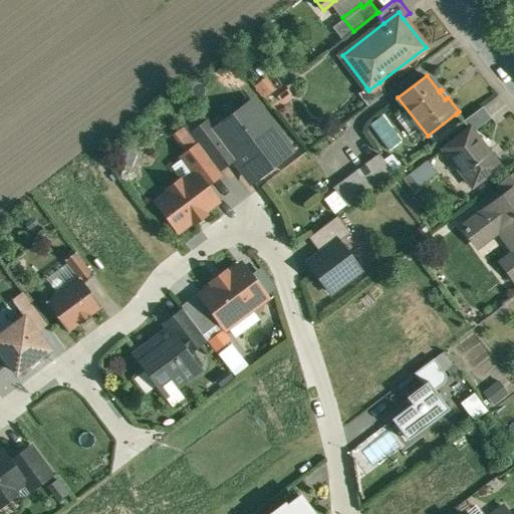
[(379,82),(368,90),(366,87),(358,93),(368,106),(388,92),(379,82)]
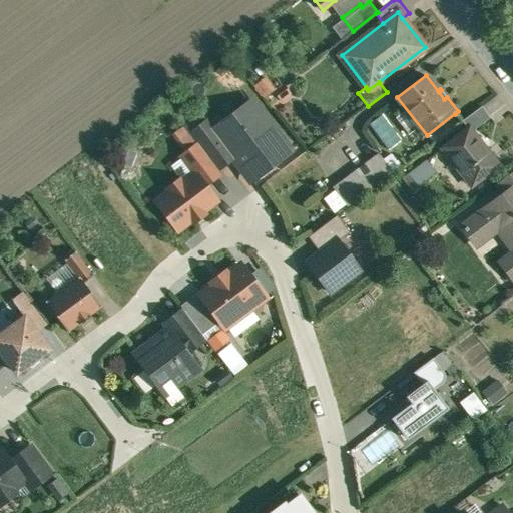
[(290,150),(253,102),(234,117),(241,126),(223,140),(222,141),(234,157),(250,179),(290,150)]
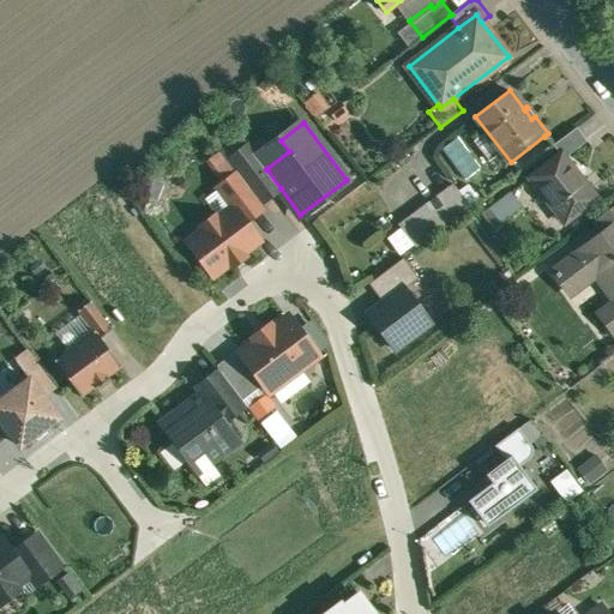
[(577,128),(554,145),(561,155),(563,154),(564,155),(561,156),(564,158),(588,142),(577,128)]
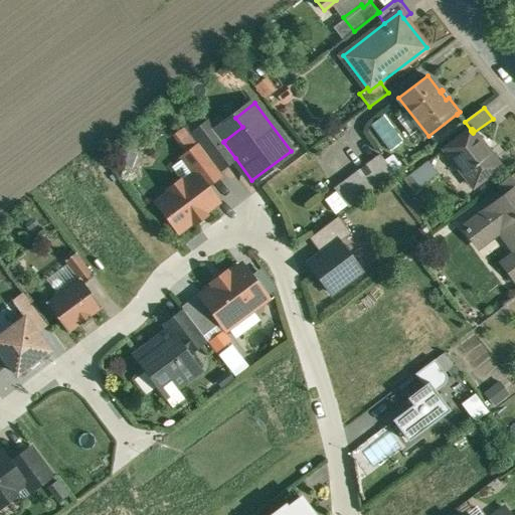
[(224,141),(203,113),(186,126),(187,128),(200,145),(219,170),(235,158),(223,142),(224,141)]
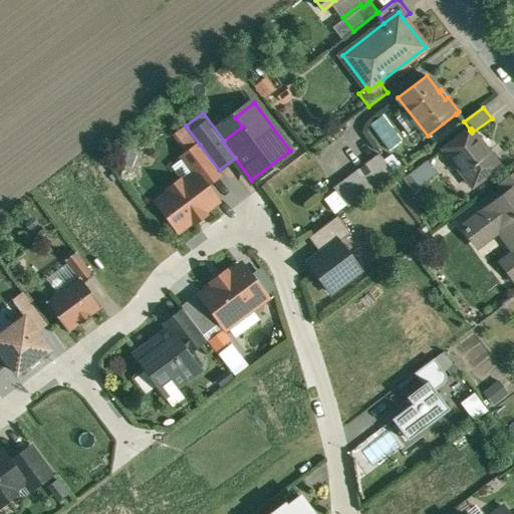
[(388,151),(403,141),(387,114),(371,124),(388,151)]
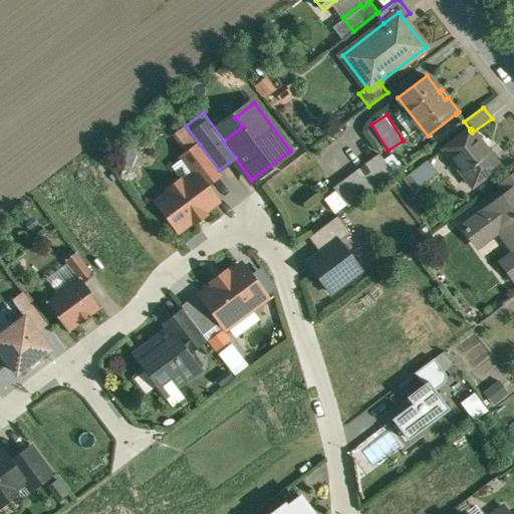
[(187,127),(177,136),(189,153),(200,145),(187,127)]
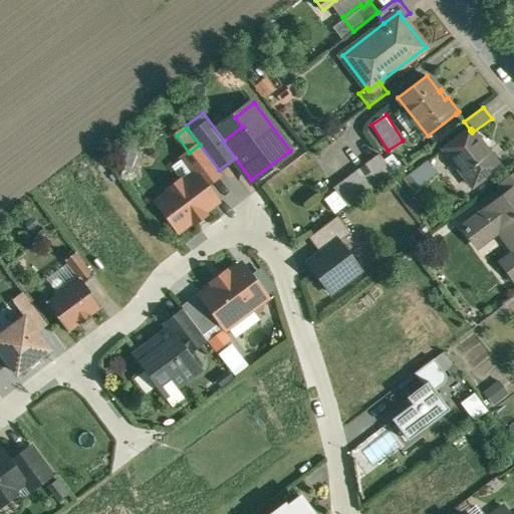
[(472,133),(470,131),(472,130),(471,129),(470,130),(445,149),(473,186),(500,166),(487,150),(485,151),(472,133)]
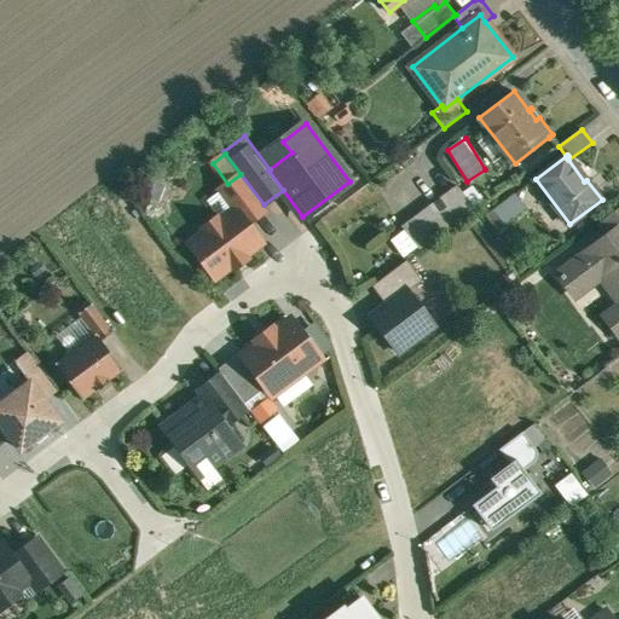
[(264,204),(241,174),(227,184),(226,186),(237,202),(237,208),(248,224),(267,209),(264,204)]
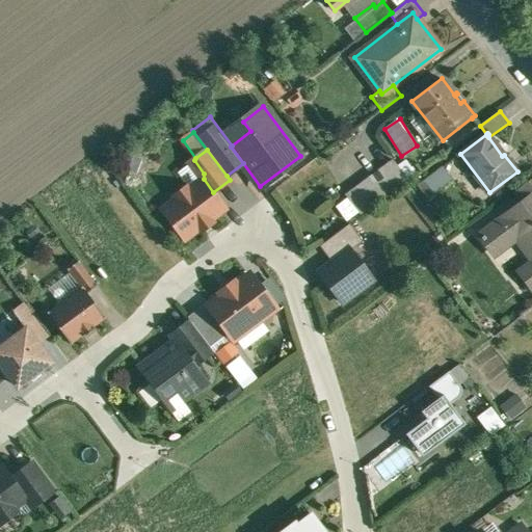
[(393,158),(346,194),(362,214),(408,179),(393,158)]
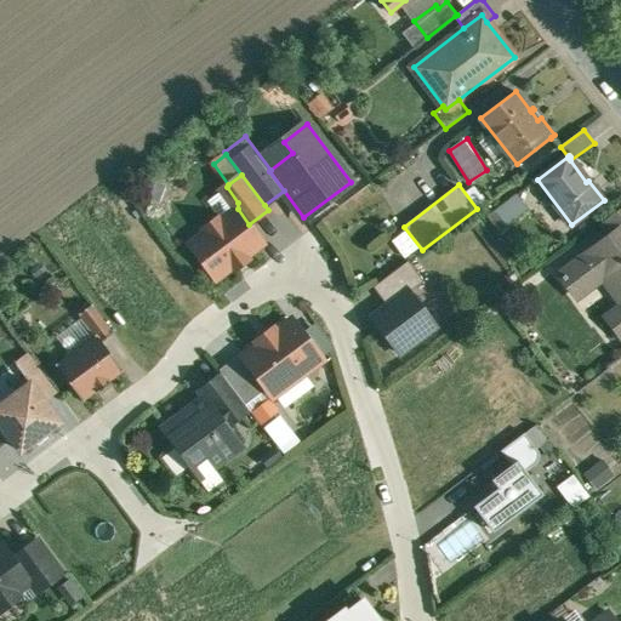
[(518,195),(496,211),(507,224),(528,209),(518,195)]
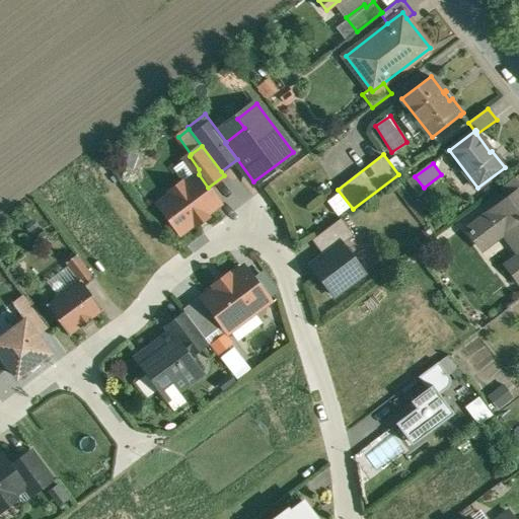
[(518,173),(503,187),(510,197),(466,229),(483,250),(504,235),(518,255),(506,265),(518,282),(518,173)]
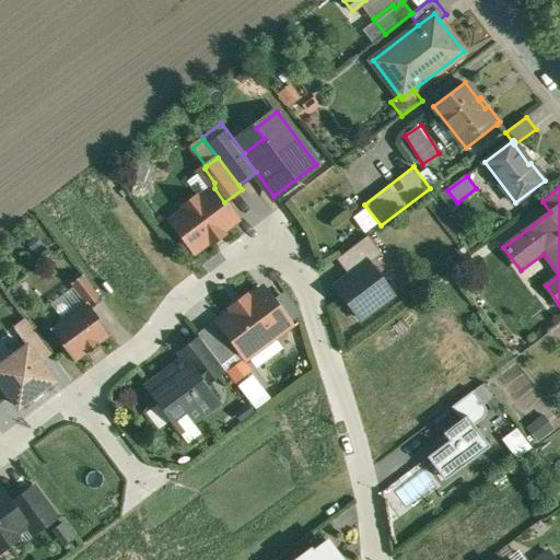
[(198,197),(184,207),(186,210),(172,220),(195,251),(209,241),(211,243),(225,233),(223,230),(237,219),(224,202),(214,188),(200,199),(198,197)]
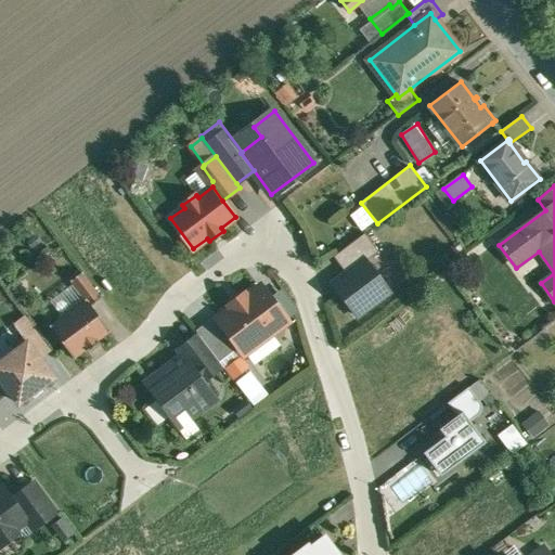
[(365,233),(334,256),(347,273),(366,259),(366,260),(379,252),(365,233)]
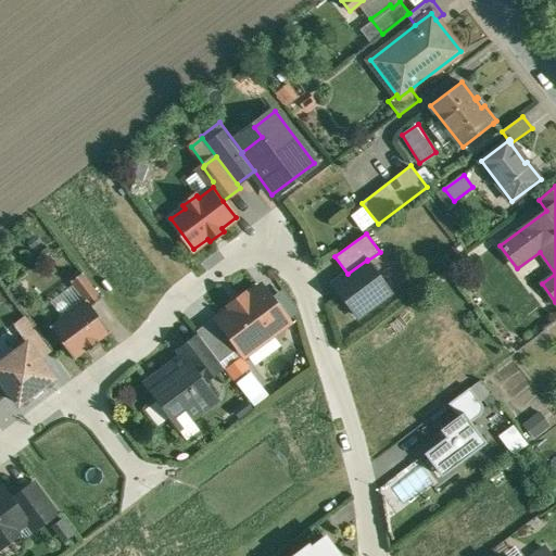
[(348,274),(333,285),(357,316),(390,291),(367,261),(367,260),(348,274)]
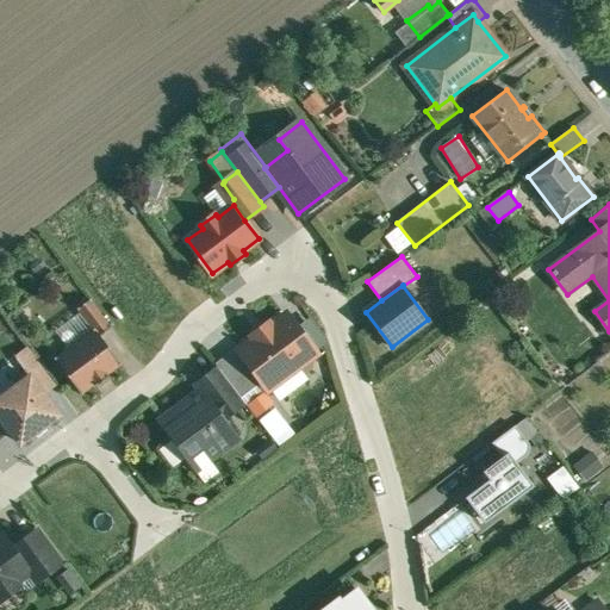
[(91,299),(78,309),(93,329),(95,328),(100,336),(112,327),(91,299)]
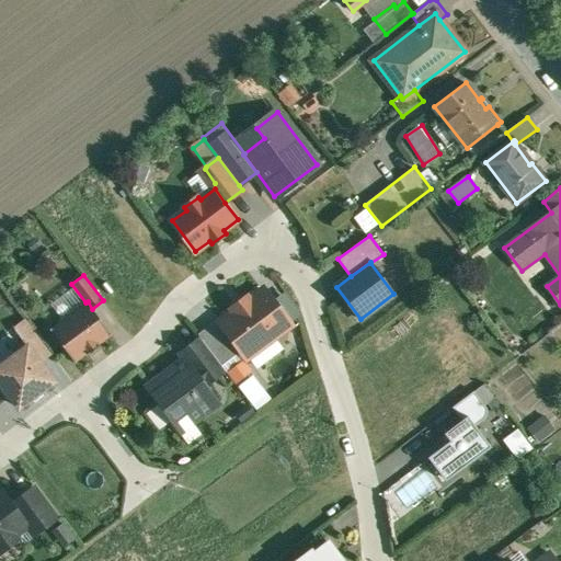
[(284,317),(264,290),(250,300),(248,297),(232,308),(236,311),(221,321),(221,322),(242,351),(248,357),(276,335),(270,327),(284,317)]
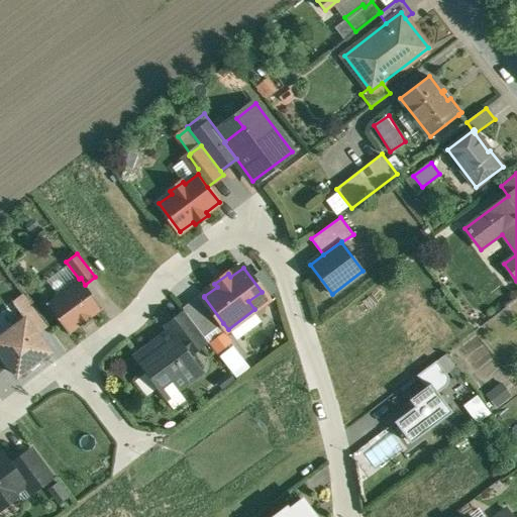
[(79,279),(46,303),(70,334),(81,325),(82,326),(93,319),(92,317),(103,309),(85,285),(81,278),(79,279)]
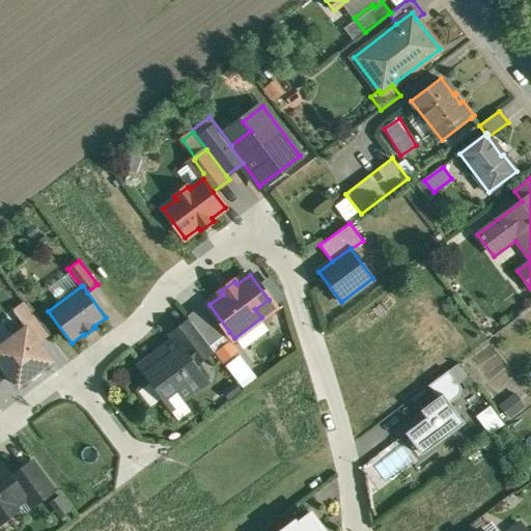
[(207,301),(188,316),(191,320),(211,345),(229,332),(210,305),(210,304),(207,301)]
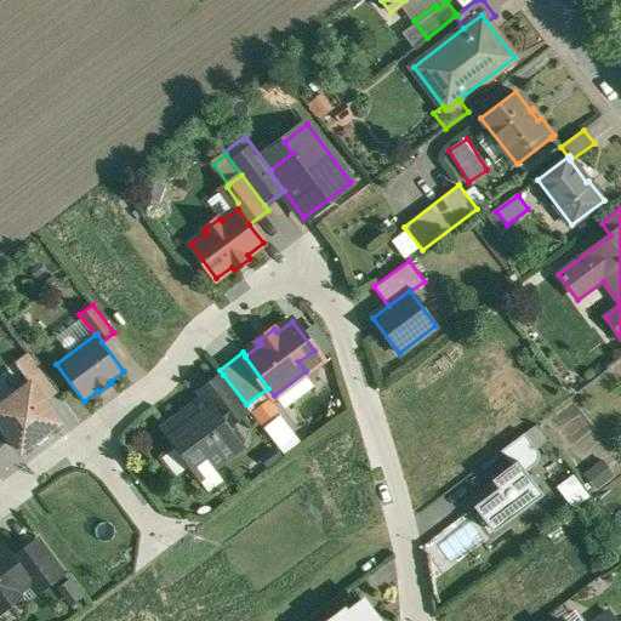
[(30,355),(17,365),(27,377),(40,368),(30,355)]
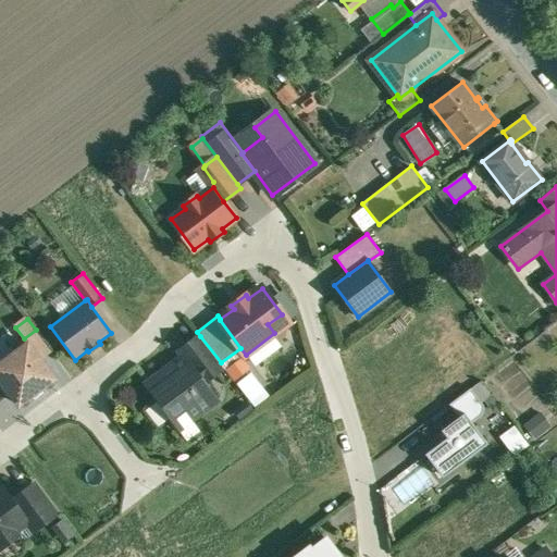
[(52,351),(36,330),(24,338),(27,344),(28,343),(40,360),(52,351)]
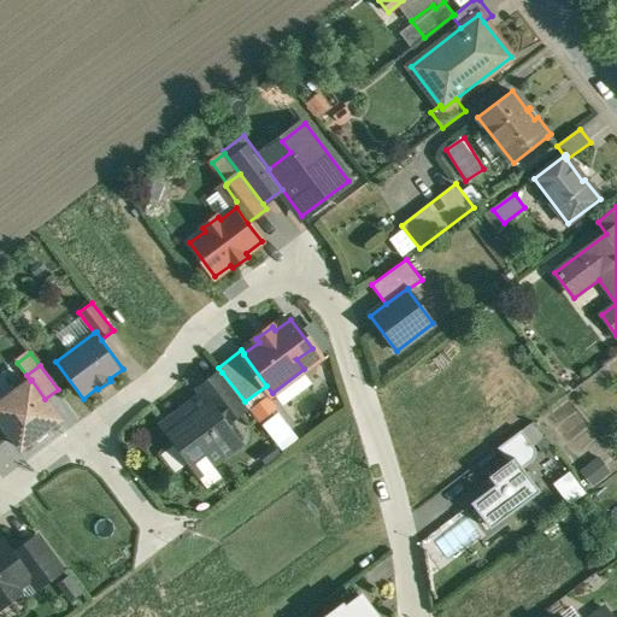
[(222,372),(198,392),(203,397),(204,395),(223,423),(247,406),(245,401),(222,372)]
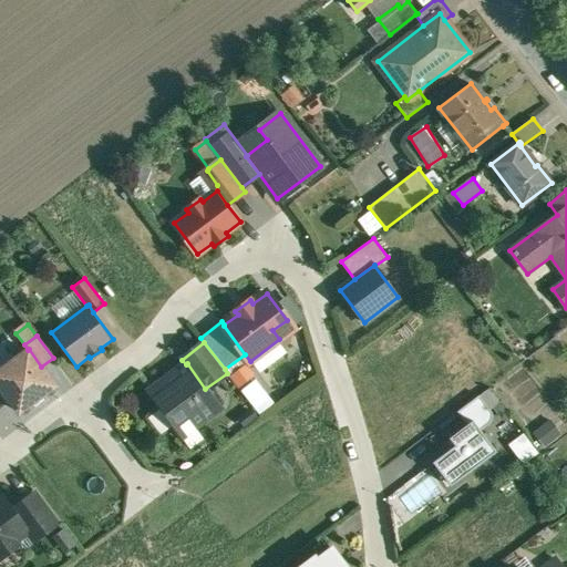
[(28,350),(0,370),(0,385),(19,412),(54,385),(41,367),(29,349),(28,350)]
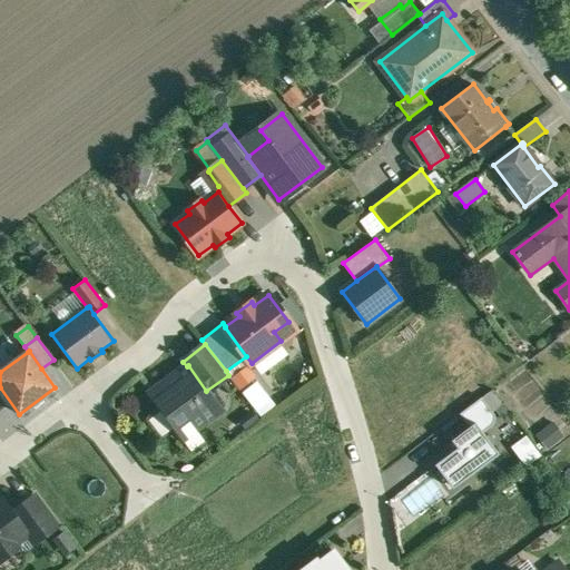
[(187,366),(151,393),(185,436),(220,410),(206,391),(188,365),(187,366)]
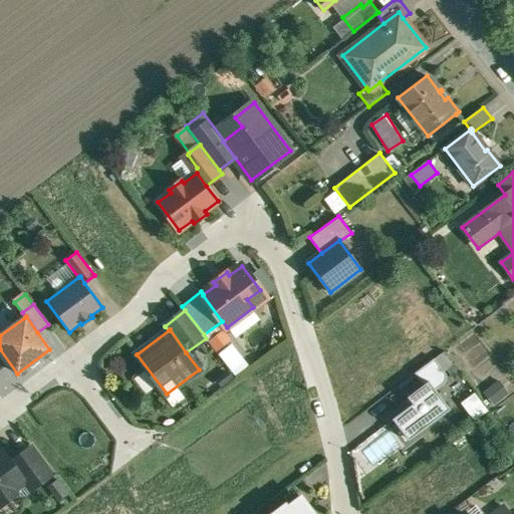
[(446,372),(435,358),(415,373),(424,384),(429,380),(436,391),(445,383),(446,382),(447,380),(447,377),(447,374),(446,372)]
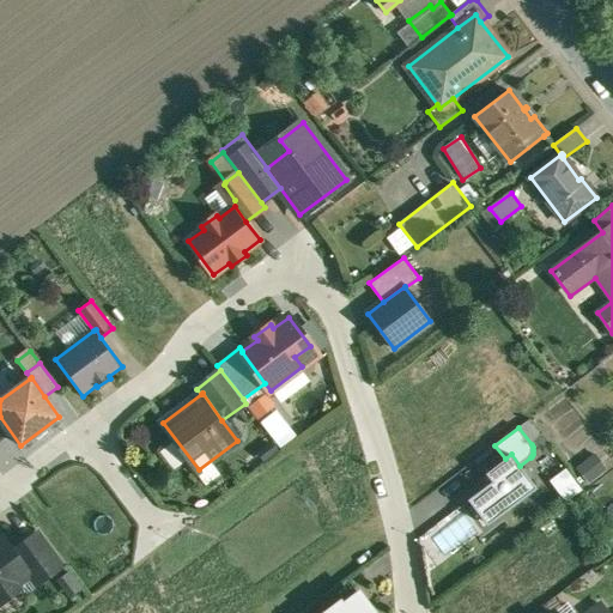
[(505,459),(486,473),(492,481),(468,499),(487,526),(538,489),(520,466),(511,454),(505,459)]
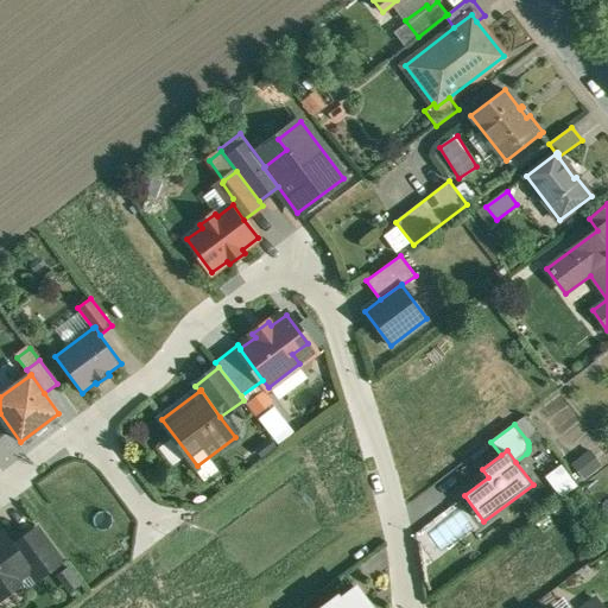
[(575,464),(584,477),(602,464),(593,451),(575,464)]
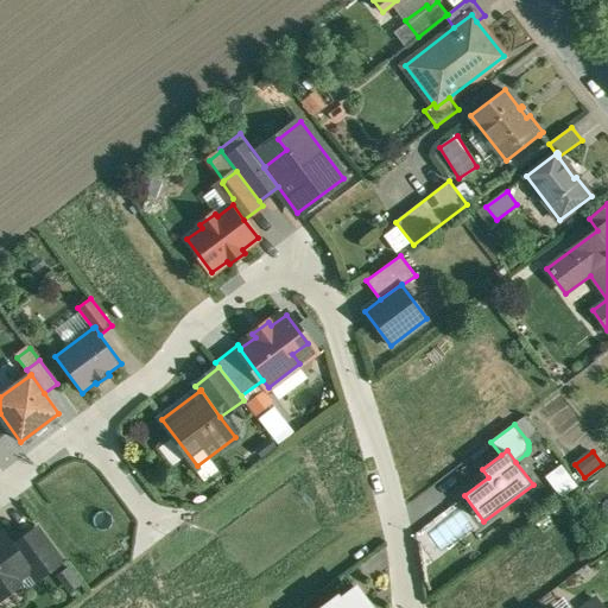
[(563,464),(546,477),(564,498),(580,485),(563,464)]
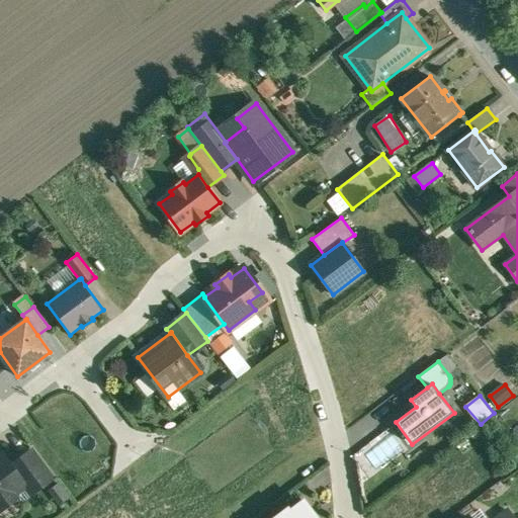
[(391,429),(351,454),(366,478),(406,451),(391,429)]
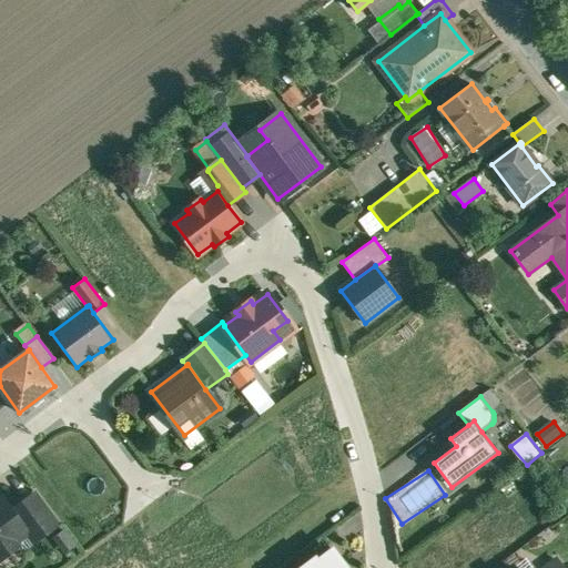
[(37,495),(12,511),(28,533),(27,533),(33,541),(58,523),(37,495)]
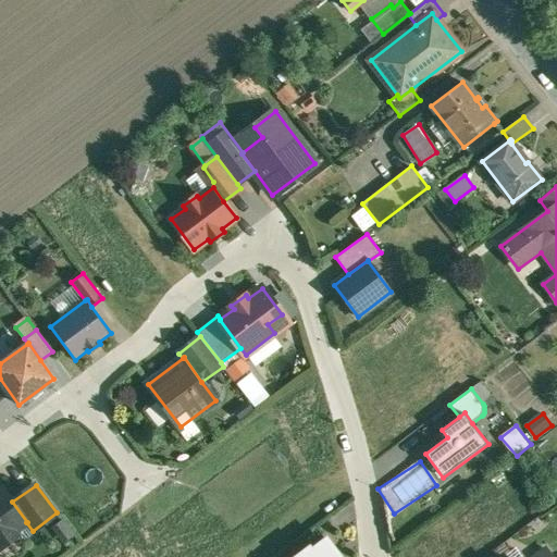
[(0,546),(0,547),(16,534),(14,531),(26,522),(27,522),(12,502),(2,489),(0,490),(0,546)]
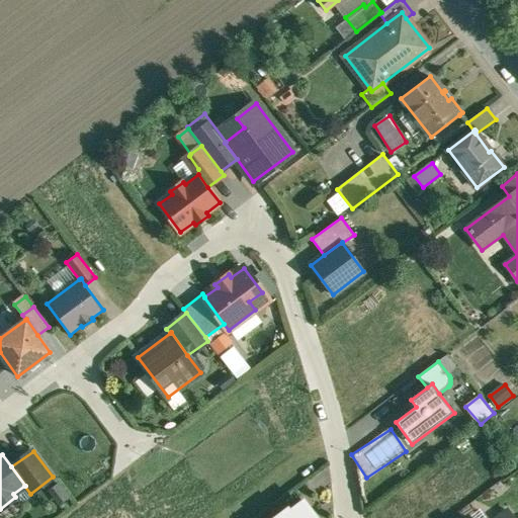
[(69,497),(60,484),(53,489),(63,501),(69,497)]
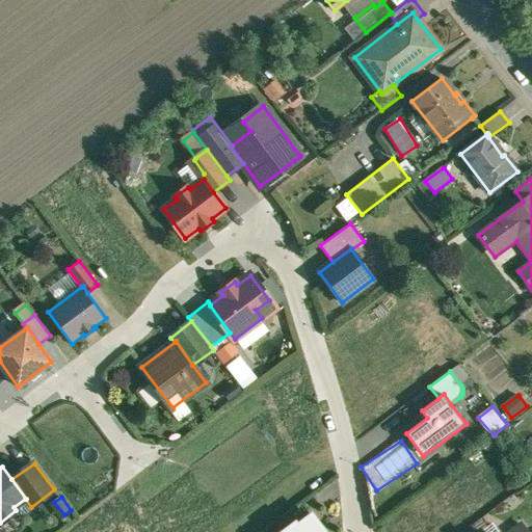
[(325,531),(313,514),(298,525),(296,523),(283,531),(325,531)]
